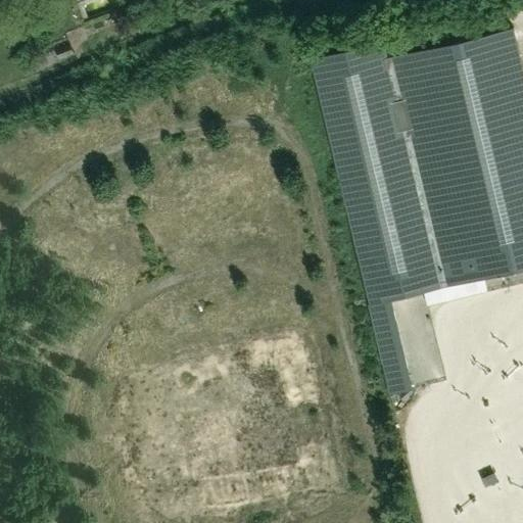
[(383,41),(311,58),(365,283),(362,283),(370,316),(388,394),(413,388),(391,299),(522,267),(522,67),(513,27),(387,57),(383,41)]
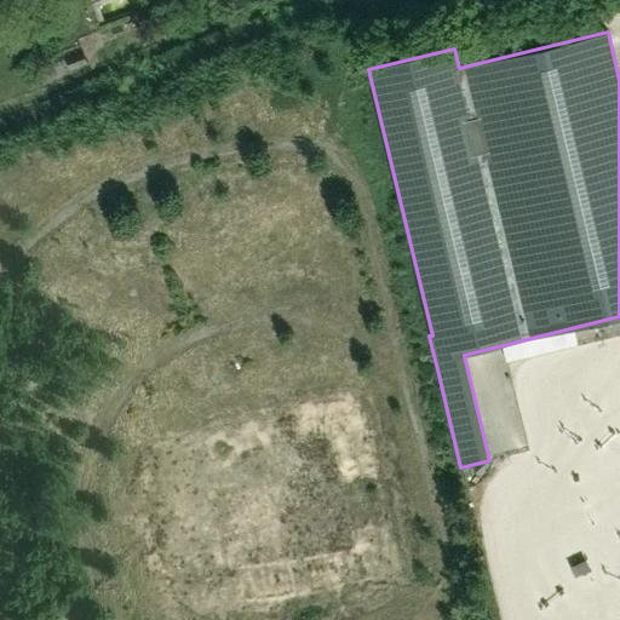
[(82,52),(65,58),(70,70),(87,64),(82,52)]
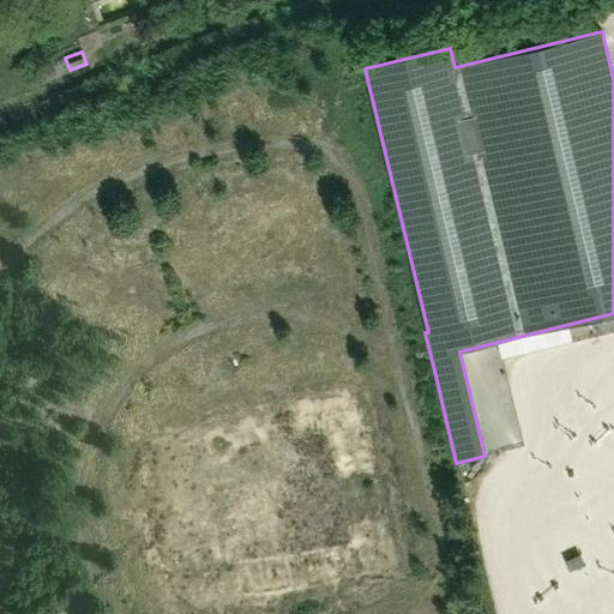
[(186,270),(194,295),(205,292),(197,266),(186,270)]
